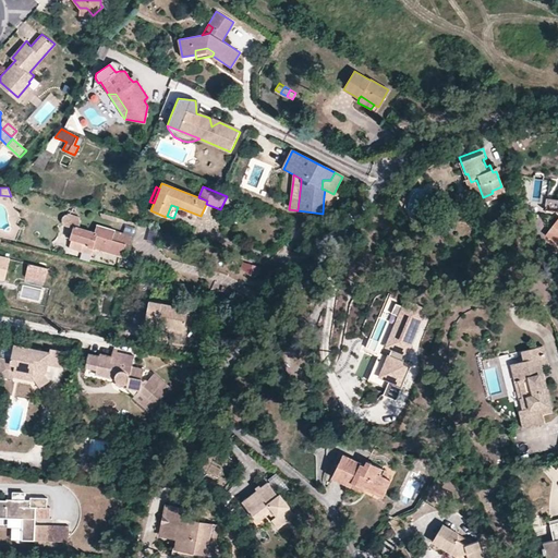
[(70,223),(77,221),(75,213),(67,216),(70,223)]
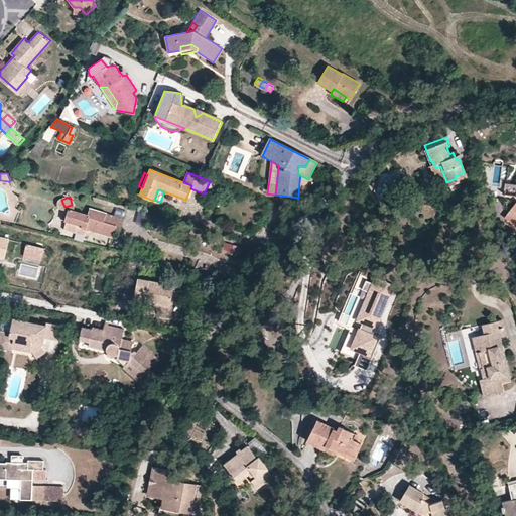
[(515,197),(504,214),(515,223),(515,197)]
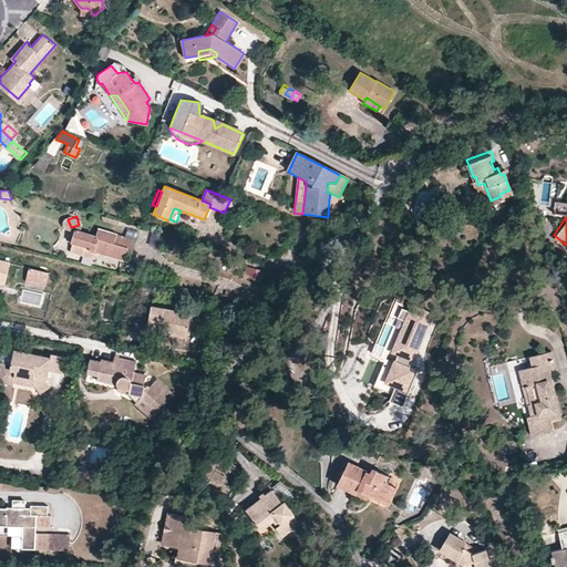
[(84,250),(96,253),(123,260),(126,251),(132,254),(135,239),(99,229),(96,236),(74,230),(70,243),(72,244),(70,253),(83,256),(84,250)]
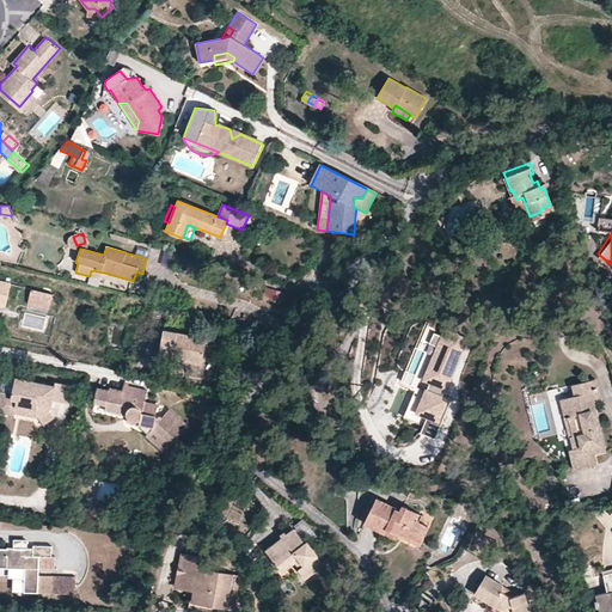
[(102,280),(104,273),(91,270),(90,276),(102,280)]
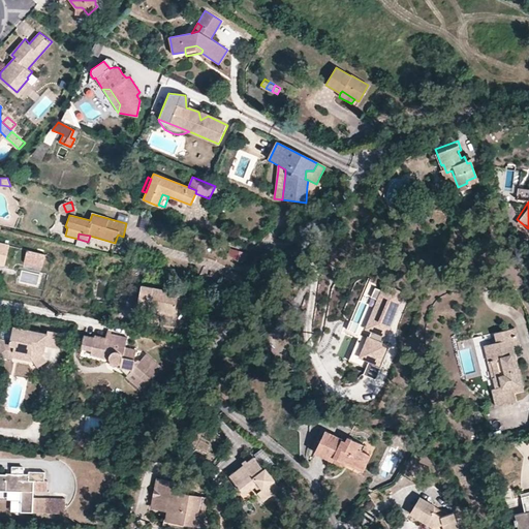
[(229,248),(227,257),(243,260),(245,251),(229,248)]
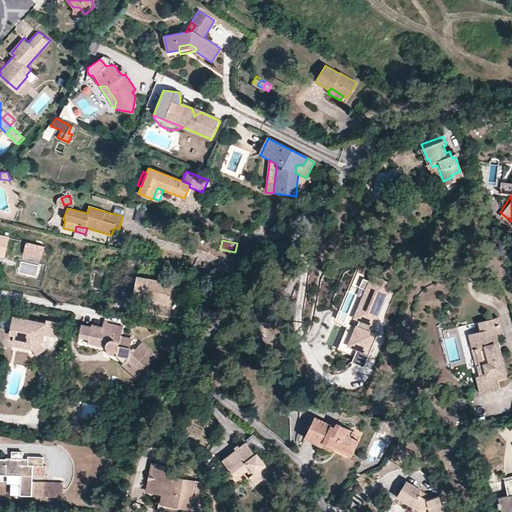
[(40,245),(23,242),(21,253),(38,257),(40,245)]
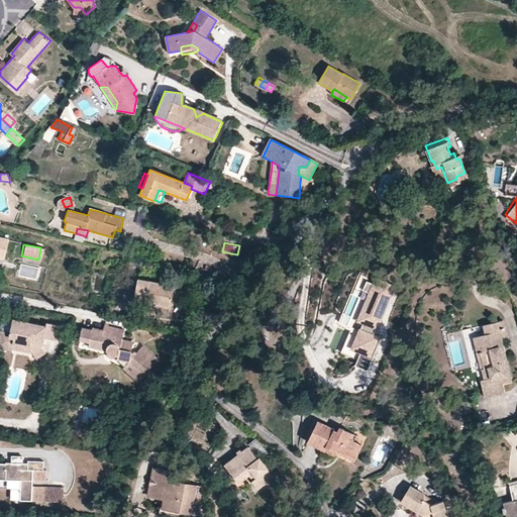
[(346,321),(366,277),(367,274),(360,270),(340,318),(346,321)]
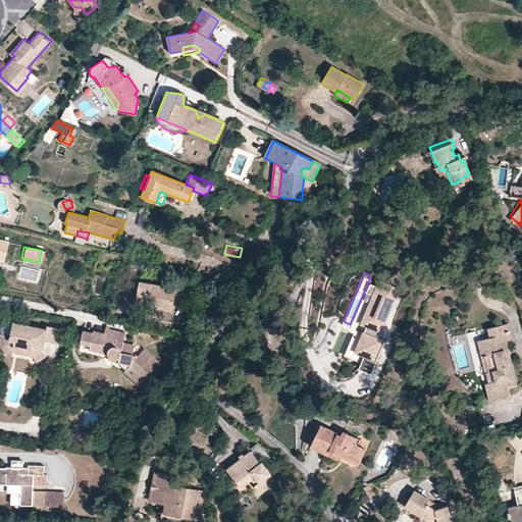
[(350,324),(354,326),(344,351),(359,358),(356,364),(370,370),(383,338),(377,335),(379,329),(380,329),(399,288),(374,277),(373,280),(369,279),(350,324)]
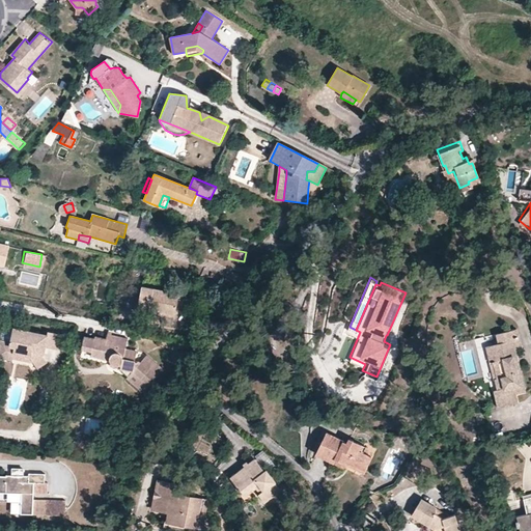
[(178,292),(142,286),(138,310),(173,316),(178,292)]
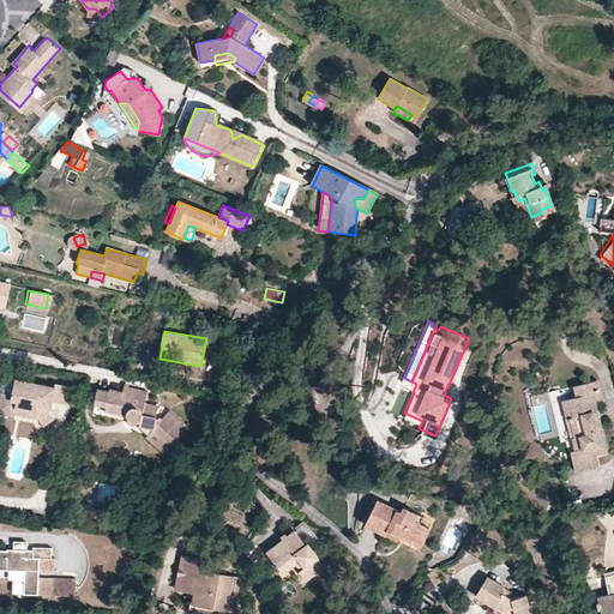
[(397,350),(380,345),(374,371),(391,374),(397,350)]
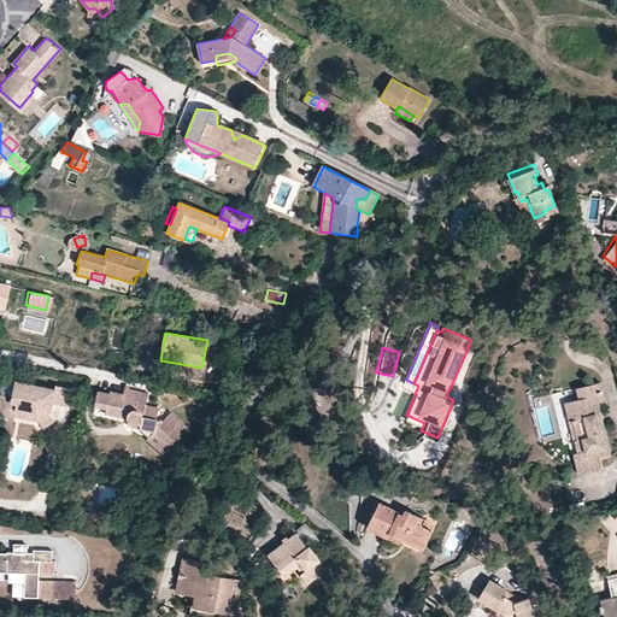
[(563,394),(568,413),(573,412),(577,433),(574,434),(576,445),(573,446),(577,466),(599,460),(597,450),(607,447),(601,422),(598,423),(594,407),(598,406),(595,395),(603,393),(598,375),(575,381),(577,392),(563,394)]
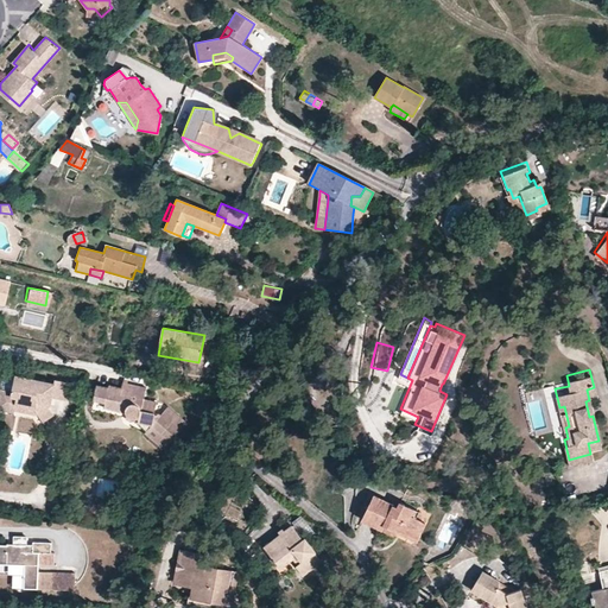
[(44,394),(50,396),(67,399),(70,382),(52,379),(51,382),(13,374),(8,391),(4,388),(0,390),(0,407),(2,409),(5,407),(13,401),(30,405),(36,415),(39,420),(51,413),(48,407),(48,403),(42,401),(44,394)]
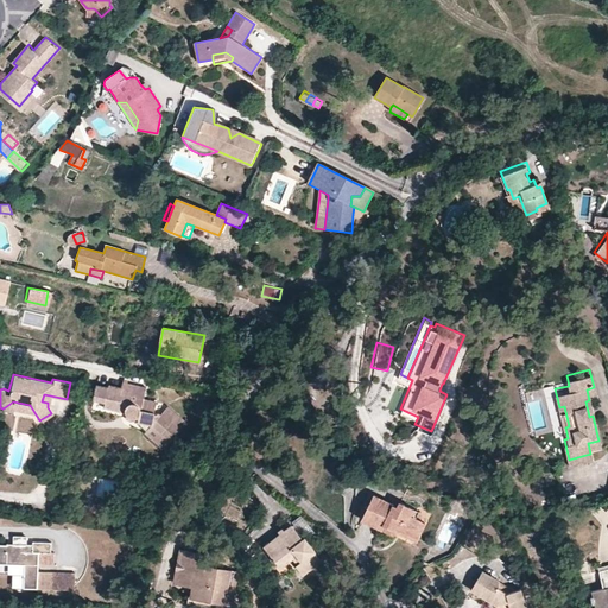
[(124,381),(121,387),(121,392),(144,397),(145,386),(124,381)]
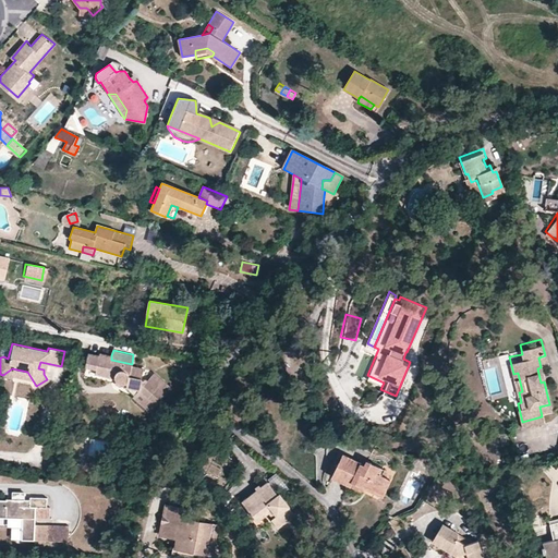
[(111,360),(111,355),(99,353),(98,355),(87,353),(85,366),(95,368),(95,373),(112,377),(114,379),(117,381),(121,383),(125,386),(134,388),(137,390),(138,388),(156,404),(170,388),(154,373),(148,377),(143,376),(143,366),(132,364),(111,360)]
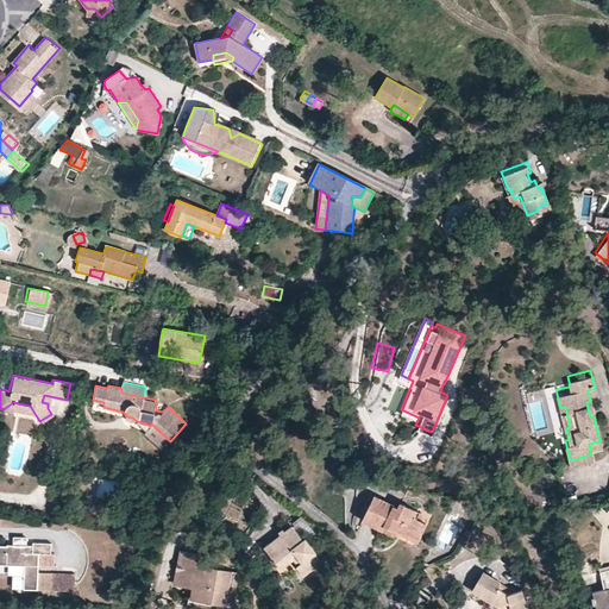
[(13,402),(5,408),(36,415),(30,406),(13,402)]
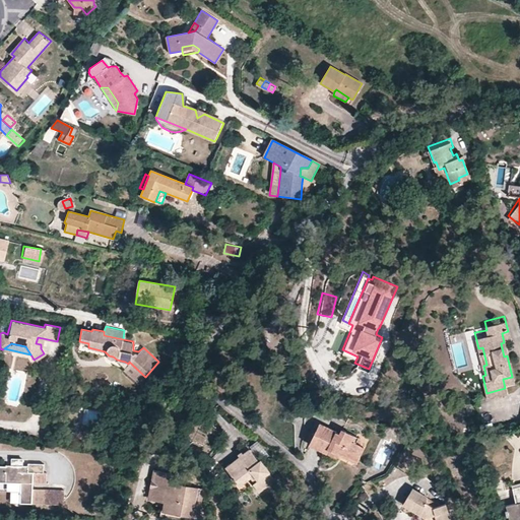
[(125,362),(117,360),(120,367),(139,383),(145,377),(129,362),(128,364),(125,362)]
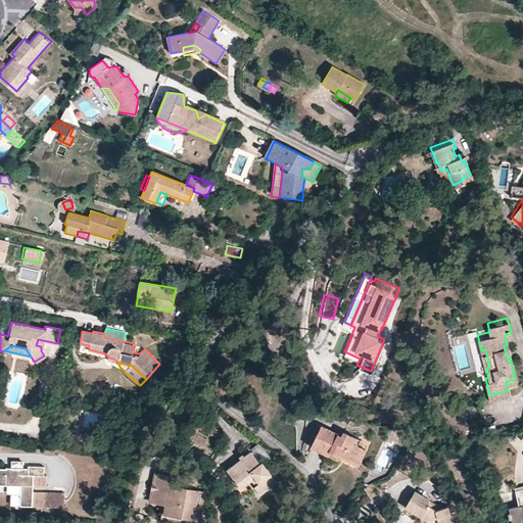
[(330,448),(340,454),(351,459),(355,452),(359,453),(363,444),(353,439),(355,434),(344,428),(342,432),(322,422),(311,443),(328,453),(330,448)]
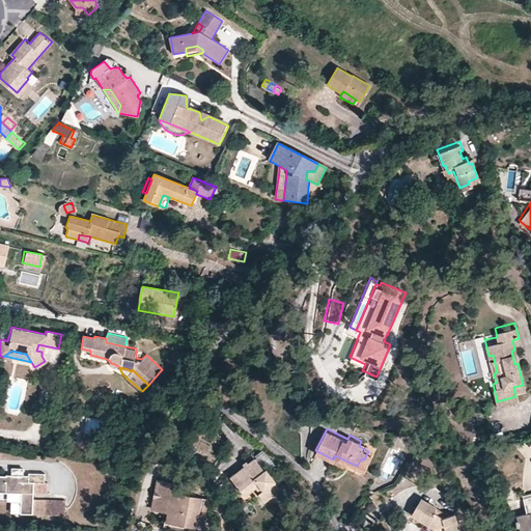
[(361,458),(357,466),(364,470),(372,453),(368,451),(364,459),(361,458)]
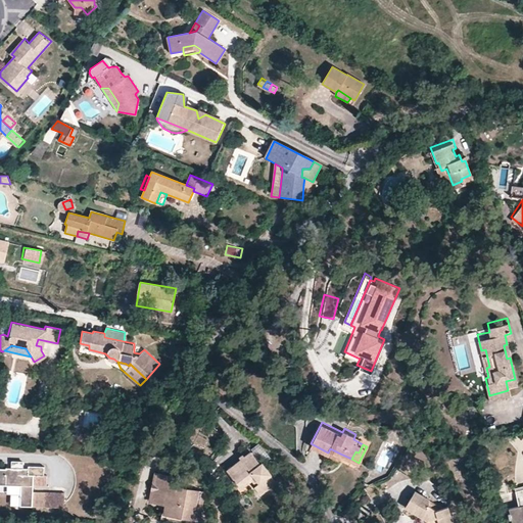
[(338,458),(340,454),(330,448),(328,453),(338,458)]
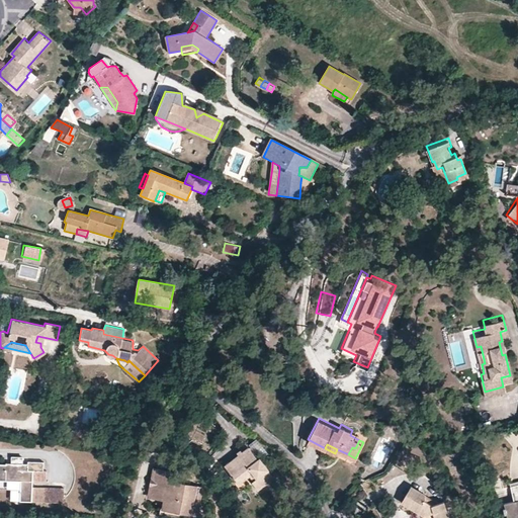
[(225,467),(236,482),(247,472),(250,477),(254,482),(252,483),(258,491),(273,478),(268,471),(268,470),(259,458),(257,459),(248,447),(242,452),(239,455),(225,467)]
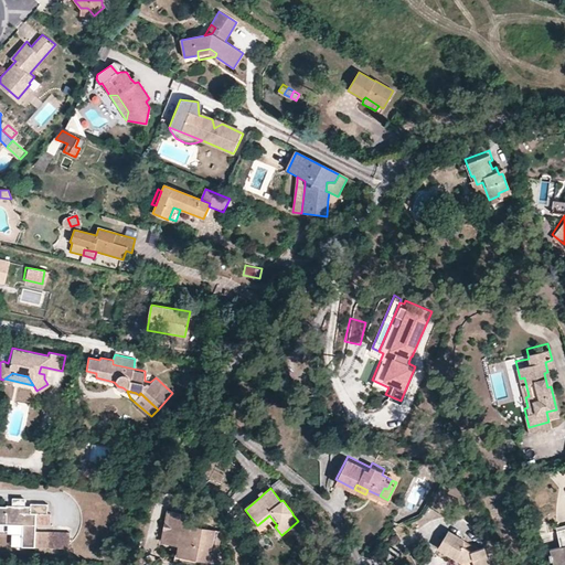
[(25,505),(12,507),(6,505),(6,507),(0,505),(0,523),(22,525),(22,547),(50,547),(50,532),(36,532),(35,525),(50,525),(50,513),(48,513),(48,504),(30,504),(30,507),(25,505)]
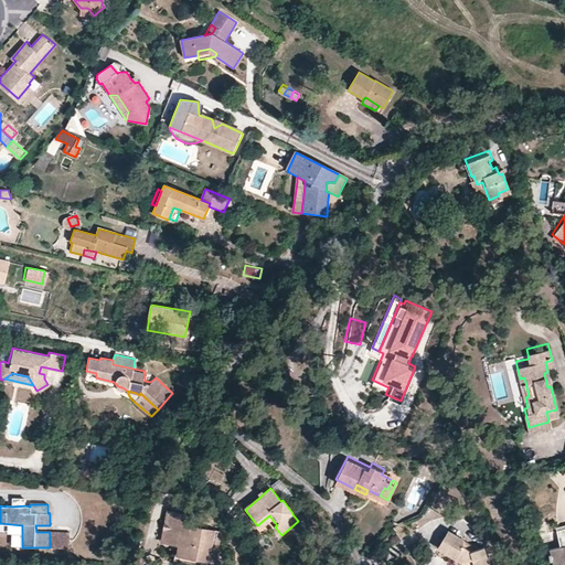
[(210,545),(213,528),(190,522),(191,513),(168,509),(162,539),(177,542),(173,556),(196,561),(198,555),(212,557),(214,546),(210,545)]
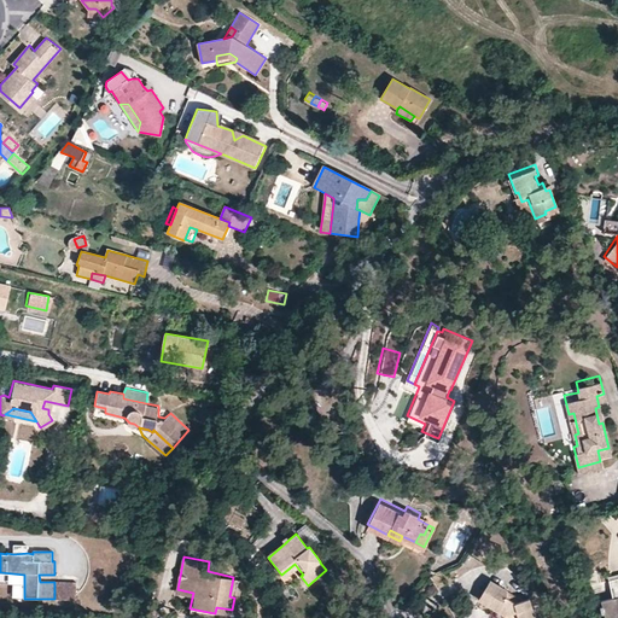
[(295,564),(281,575),(285,578),(298,569),(295,564)]
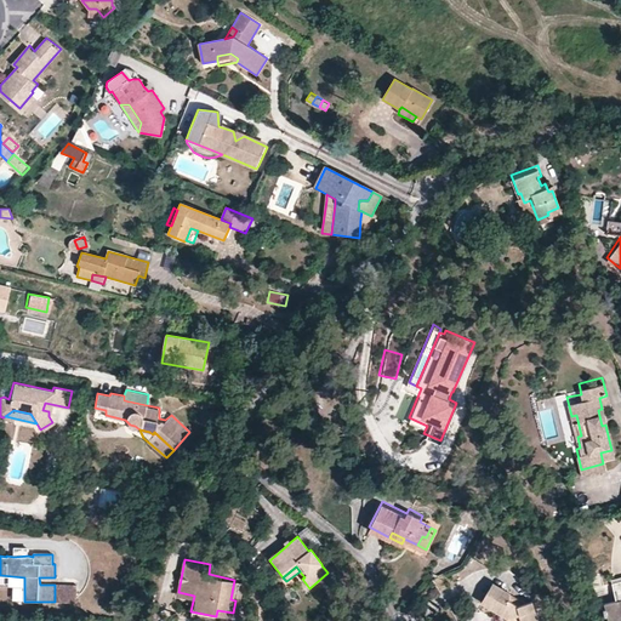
[(620,620),(620,581),(613,584),(616,603),(605,605),(608,620),(620,620)]
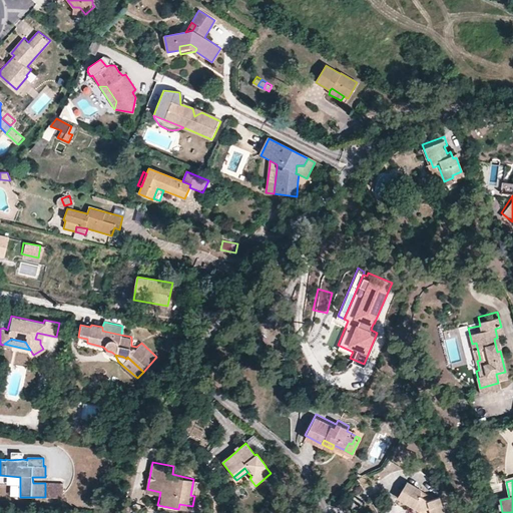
[(421,496),(421,491),(407,482),(398,498),(419,510),(419,512),(444,512),(440,497),(434,499),(429,501),(421,496)]
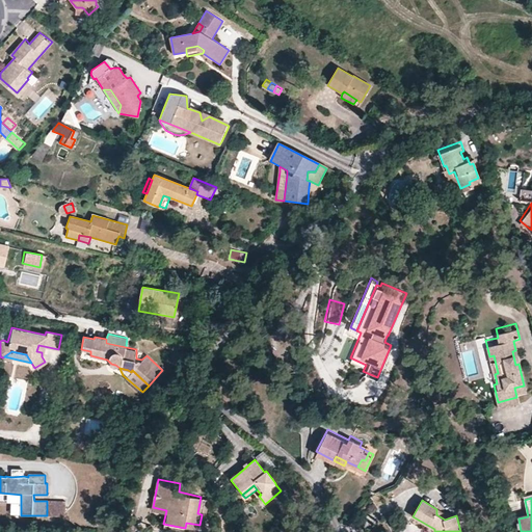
[(67,502),(47,501),(47,515),(65,515),(67,502)]
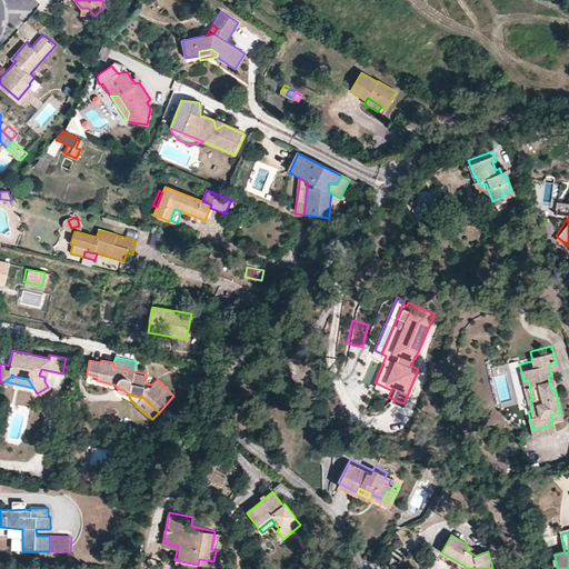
[(481,553),(467,545),(467,550),(476,556),(481,553)]
